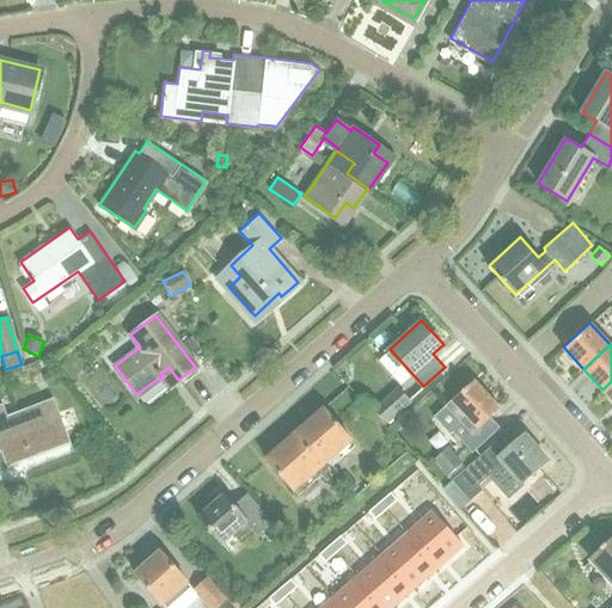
[(51,370),(41,376),(47,387),(57,381),(51,370)]
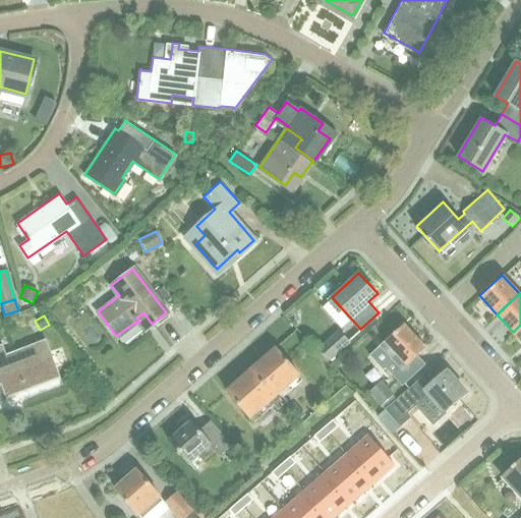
[(380,343),(368,353),(383,368),(393,358),(401,367),(394,373),(402,383),(424,362),(416,353),(425,345),(404,323),(385,341),(384,340),(380,343)]
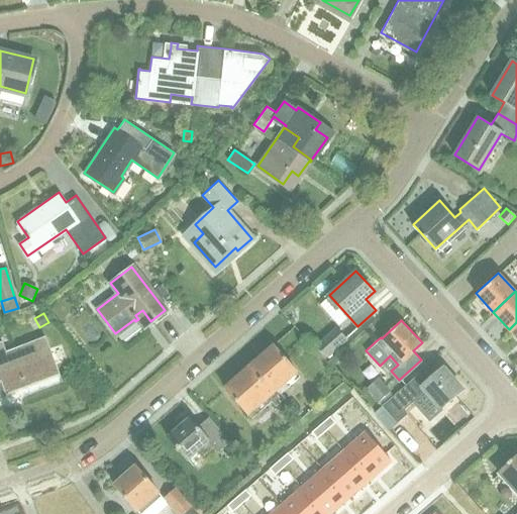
[(326,353),(344,338),(336,329),(318,345),(326,353)]
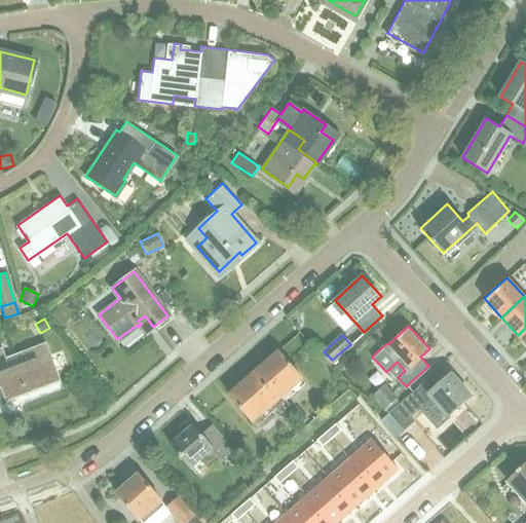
[(2,345),(0,345),(0,385),(6,401),(60,380),(44,341),(6,356),(2,345)]
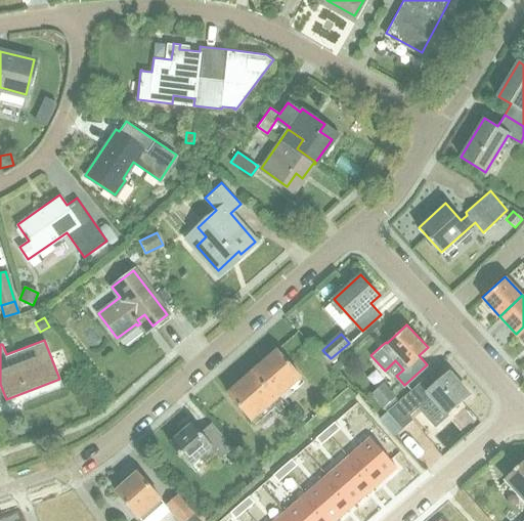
[(252,370),(284,405),(289,401),(281,393),(301,376),(276,348),(252,370)]
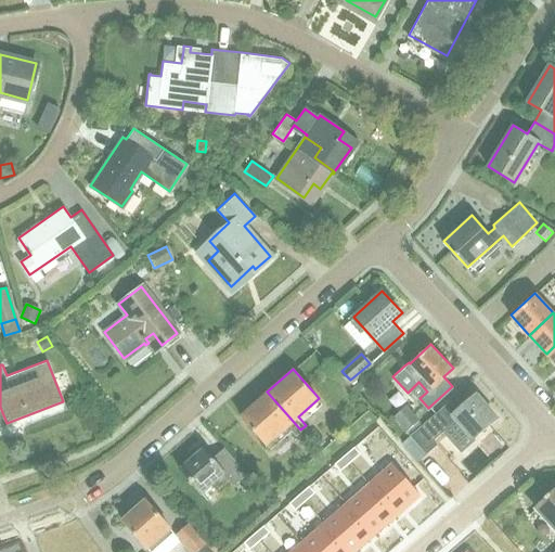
[(300,429),(267,392),(240,414),(267,445),(288,425),(296,434),(300,429)]
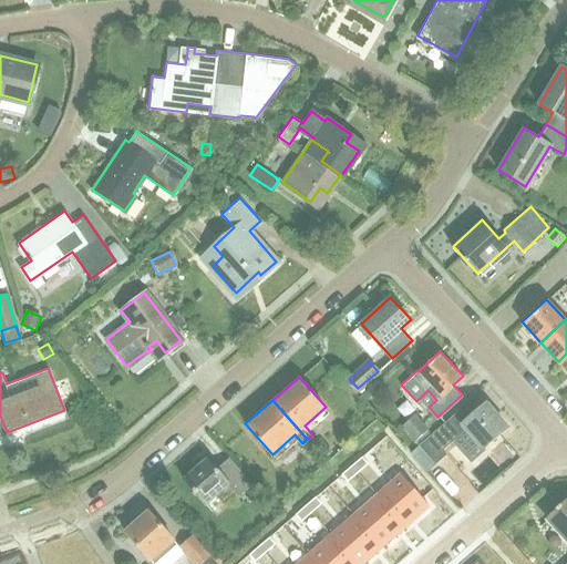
[(460,409),(419,443),(435,463),(447,453),(444,449),(454,440),(470,459),(484,447),(508,426),(486,401),(467,418),(460,409)]
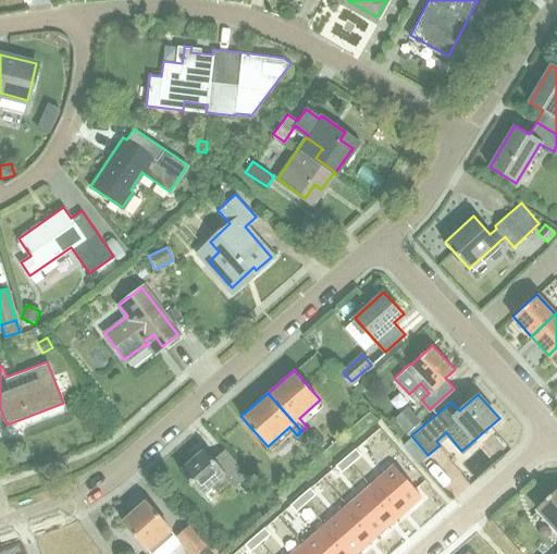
[(407,430),(419,420),(408,407),(396,418),(407,430)]
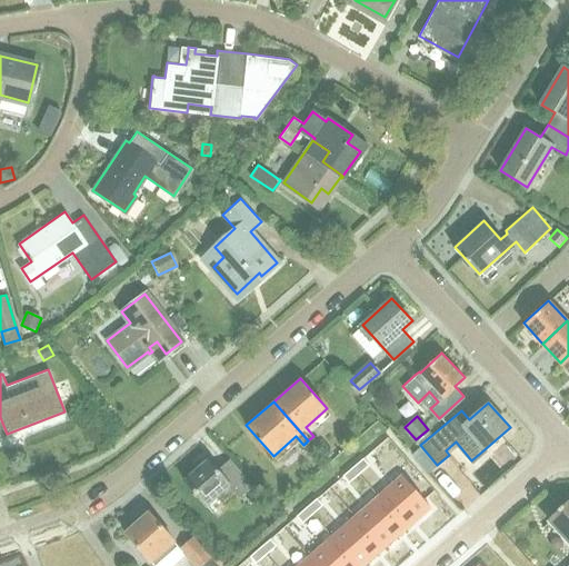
[(320,438),(312,446),(323,459),(332,452),(320,438)]
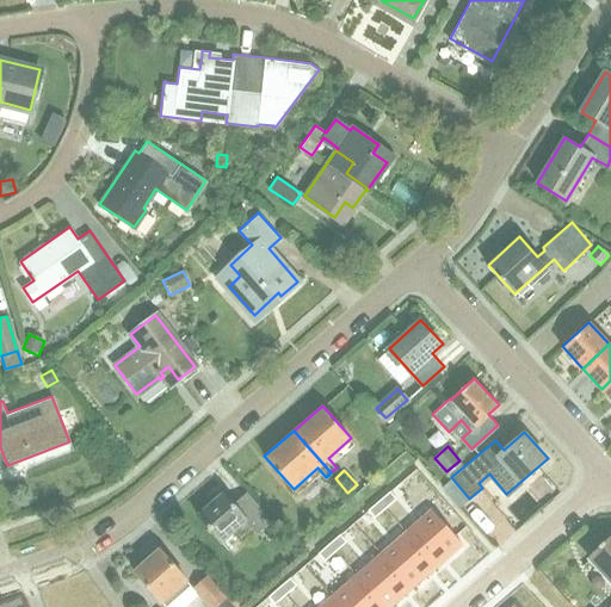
[(378,499),(386,507),(396,497),(389,490),(378,499)]
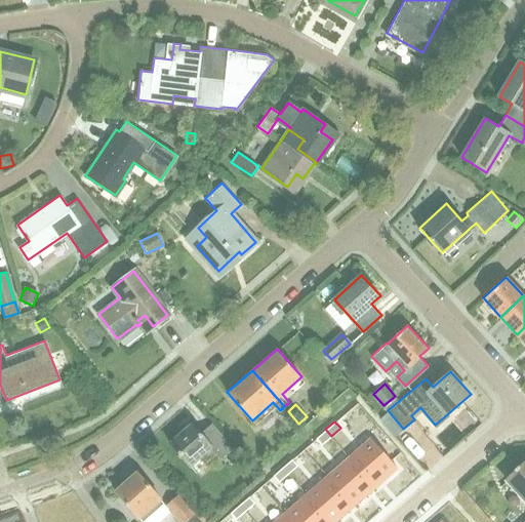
[(220,457),(232,447),(211,424),(200,433),(192,424),(170,443),(189,465),(201,454),(207,463),(217,453),(220,457)]
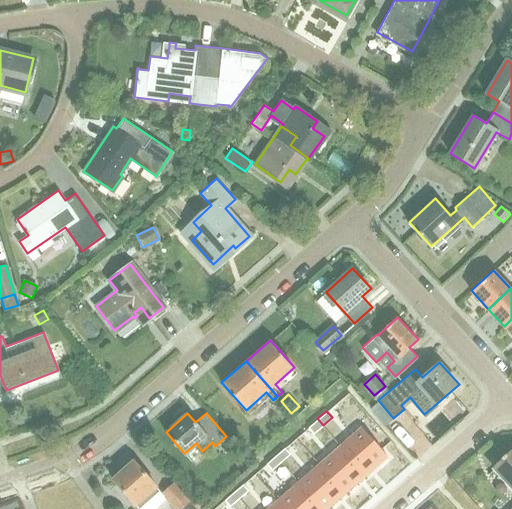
[(313,433),(323,425),(317,418),(308,426),(313,433)]
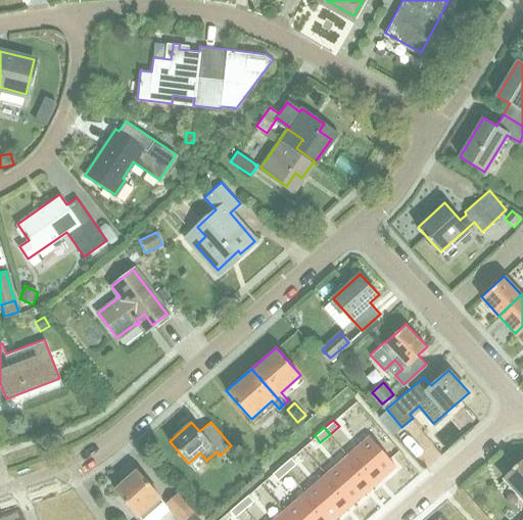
[(369,435),(347,454),(374,484),(395,465),(369,435)]
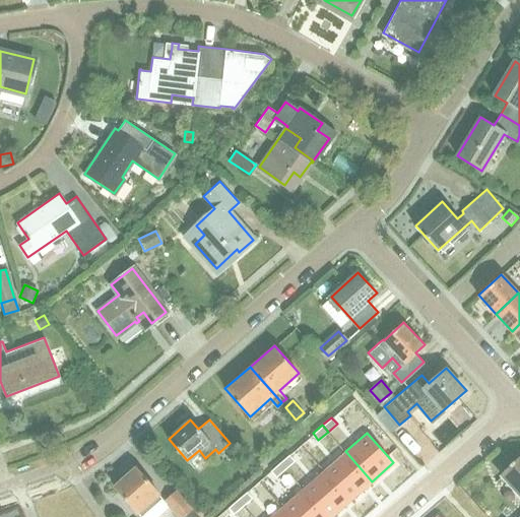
[(345,451),(324,470),(350,500),(372,481),(345,451)]
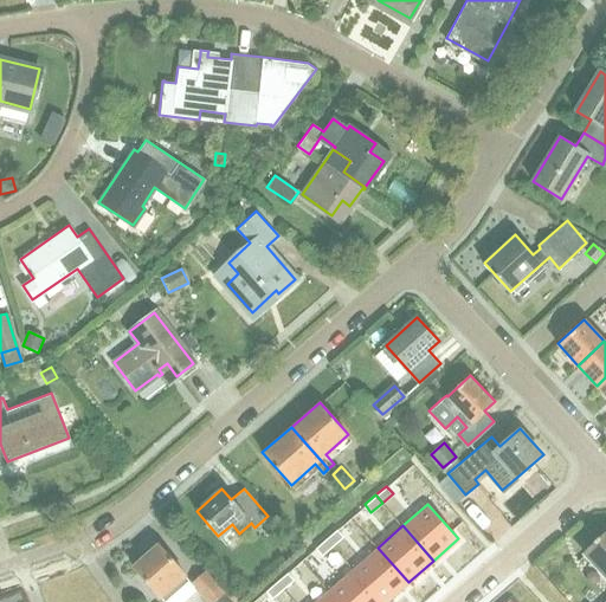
[(336,529),(326,538),(333,545),(343,536),(336,529)]
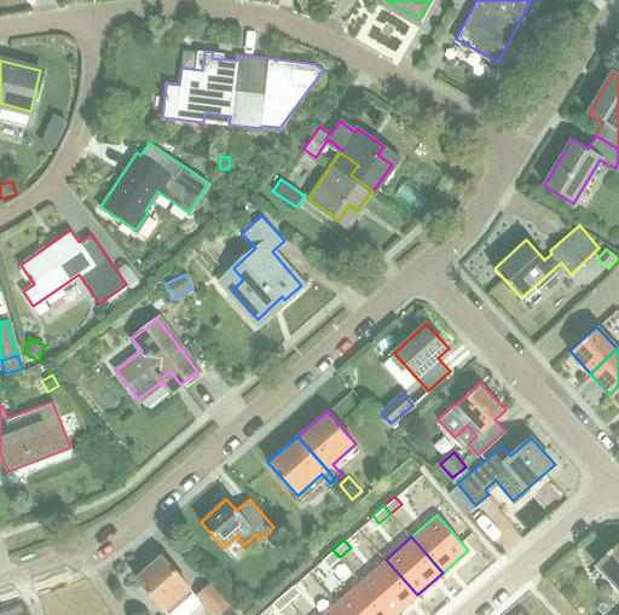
[(618,613),(615,614),(618,614),(618,546),(599,566),(618,587),(618,613)]
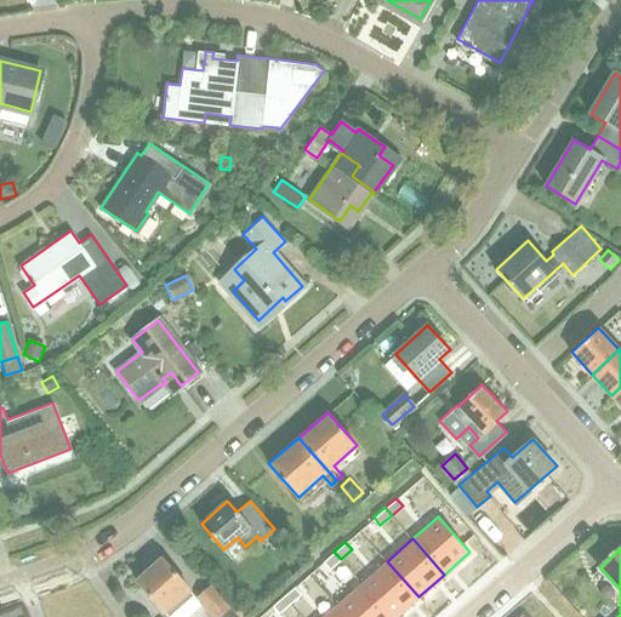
[(341,559),(334,552),(323,560),(330,569),(341,559)]
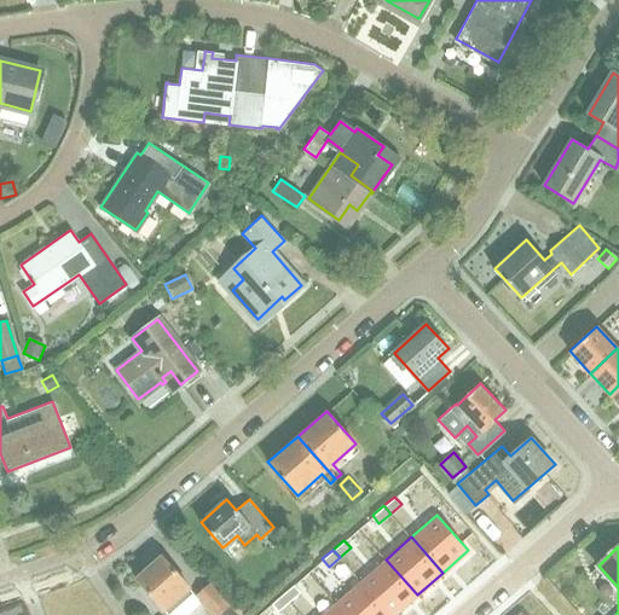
[(162,556),(137,578),(165,610),(166,609),(171,614),(183,614),(200,601),(195,596),(189,589),(190,587),(162,556)]
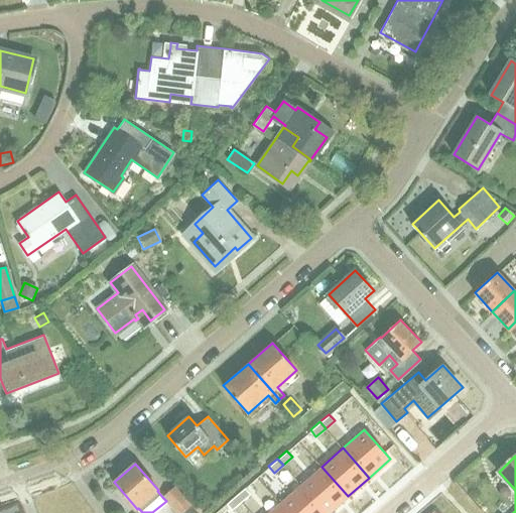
[(321,467),(300,485),(325,512),(328,512),(348,496),(321,467)]
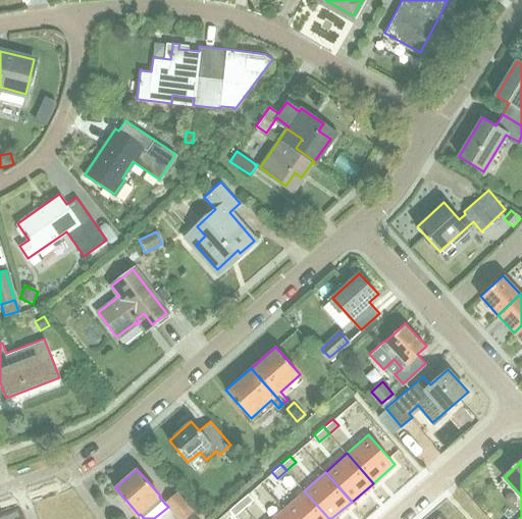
[(328,518),(304,490),(282,509),(291,518),(328,518)]
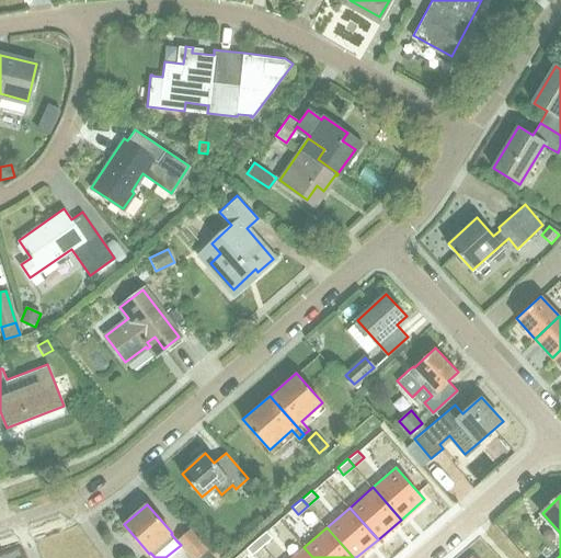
[(191,528),(176,541),(181,545),(192,557),(217,557),(220,556),(215,549),(212,553),(208,548),(191,528)]
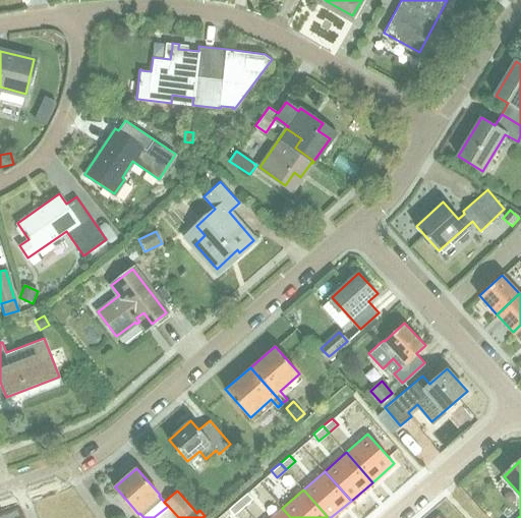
[(238,500),(243,506),(252,498),(247,492),(238,500)]
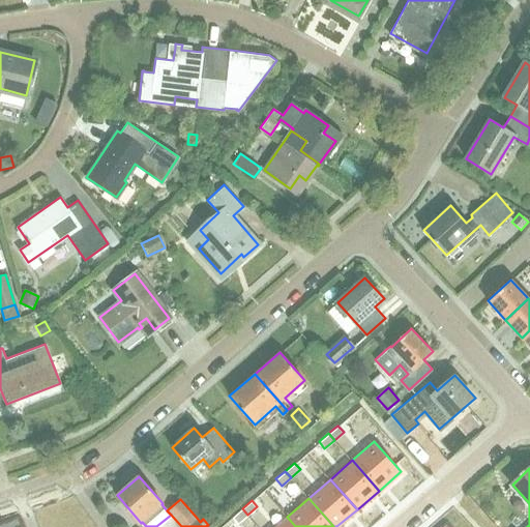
[(238,523),(247,515),(242,508),(232,517),(238,523)]
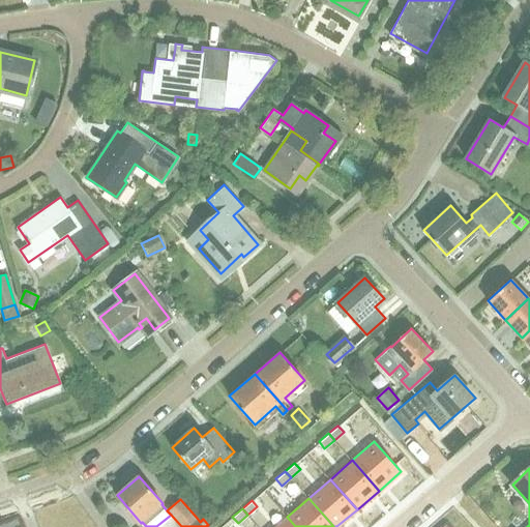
[(295,526),(287,517),(275,526),(295,526)]
